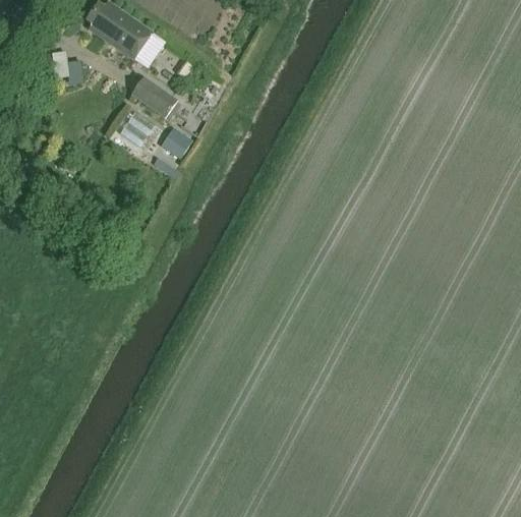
[(90,24),(134,57),(153,32),(108,0),(106,0),(103,6),(98,3),(89,16),(93,19),(90,24)]
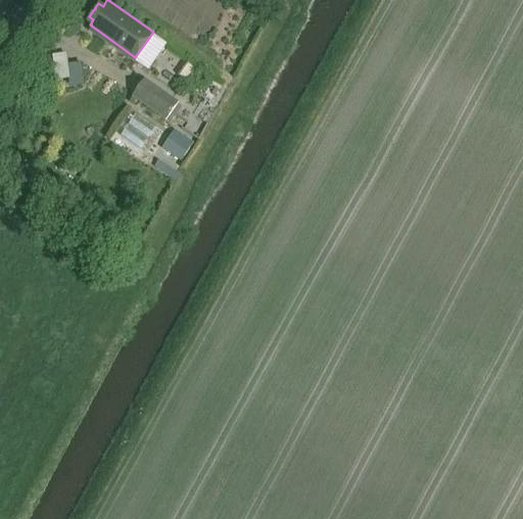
[(144,77),(133,93),(165,116),(172,108),(178,100),(144,77)]
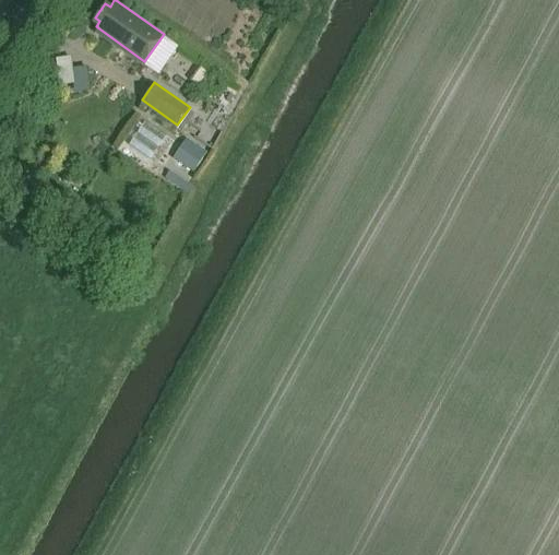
[(183,116),(177,125),(181,128),(188,119),(183,116)]
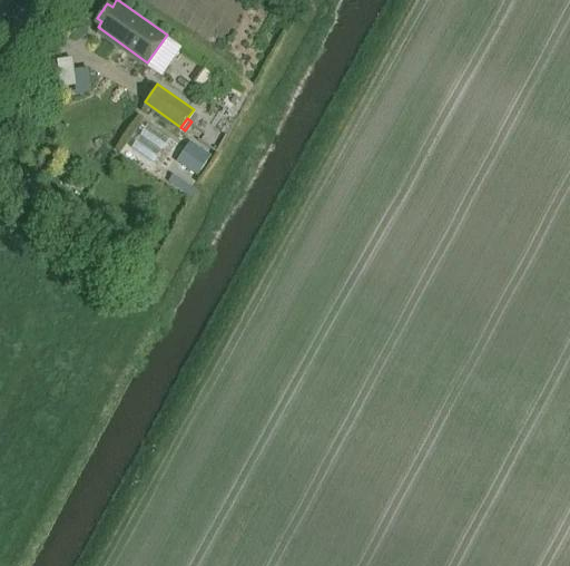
[(148,122),(131,146),(153,159),(168,135),(148,122)]
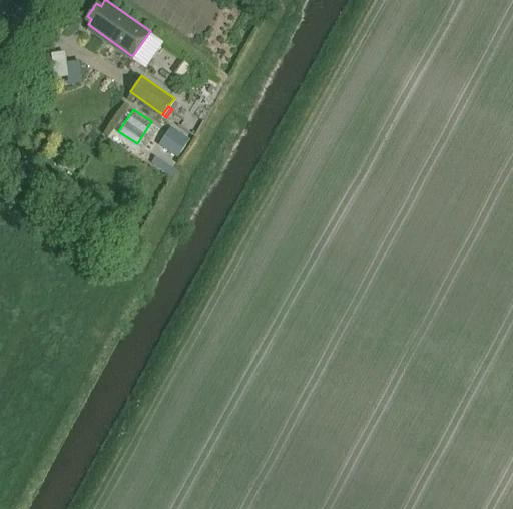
[(170,124),(158,143),(177,155),(189,137),(170,124)]
